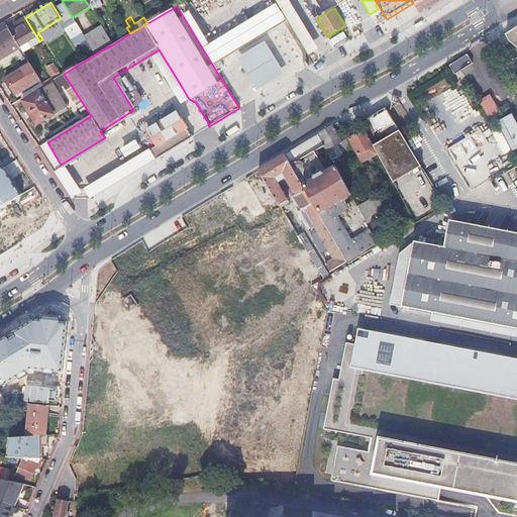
[(6,26),(9,30),(19,47),(27,42),(36,36),(25,18),(24,17),(15,23),(13,24),(12,23),(6,26)]
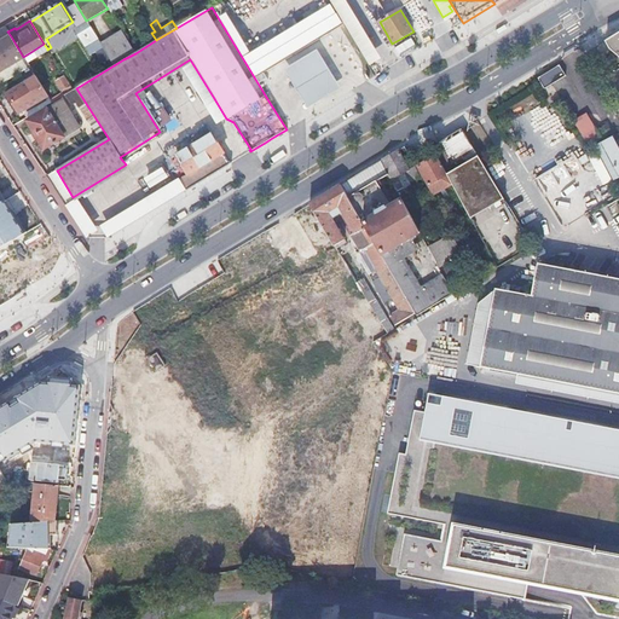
[(85,47),(98,40),(88,23),(75,32),(85,47)]
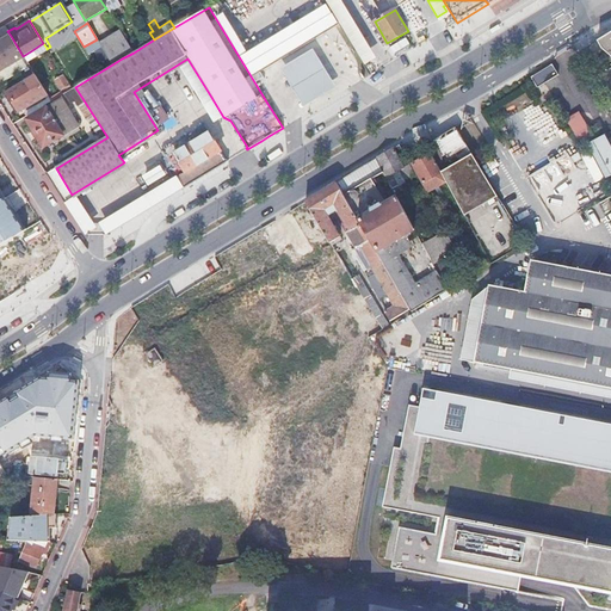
[(610,34),(594,44),(610,57),(610,34)]
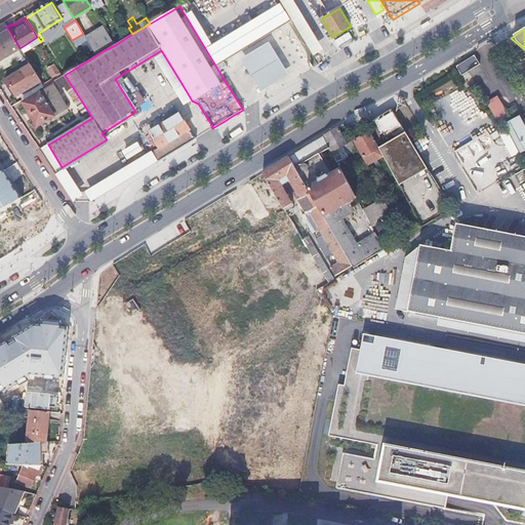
[(103,48),(105,50),(115,45),(110,38),(109,39),(104,30),(88,40),(95,52),(103,48)]
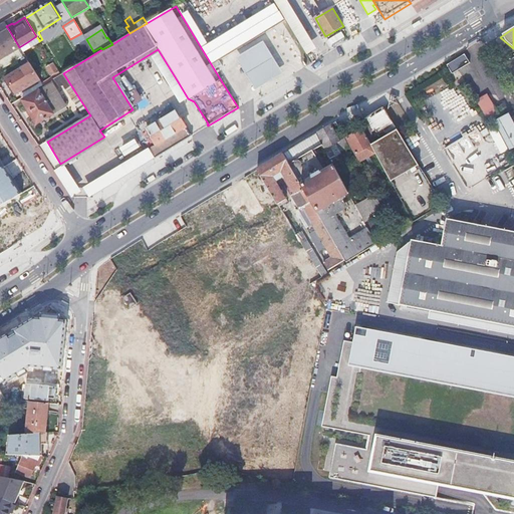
[(0,68),(0,70),(24,55),(19,47),(9,30),(0,35),(0,68)]
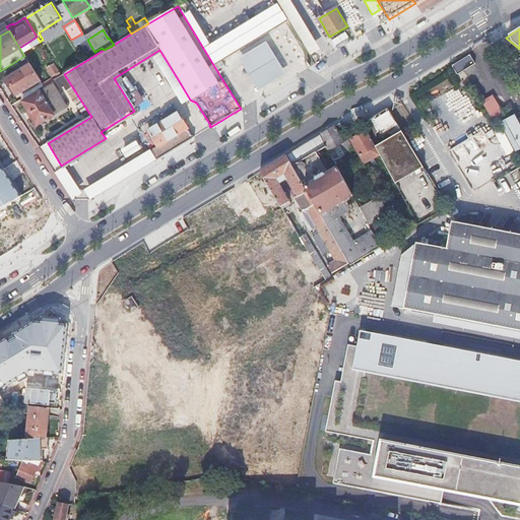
[(37,37),(27,43),(30,47),(40,41),(37,37)]
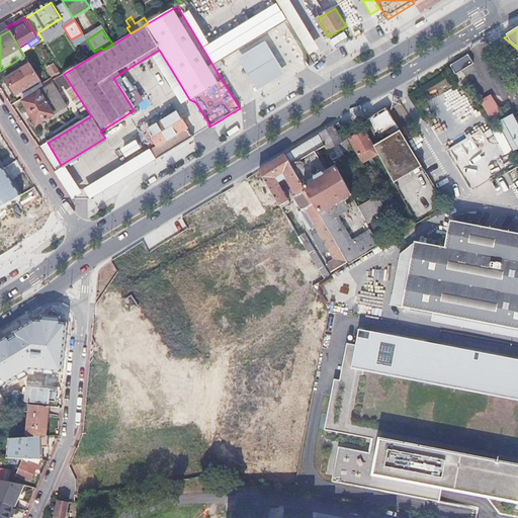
[(283,79),(263,47),(238,62),(257,94),(283,79)]
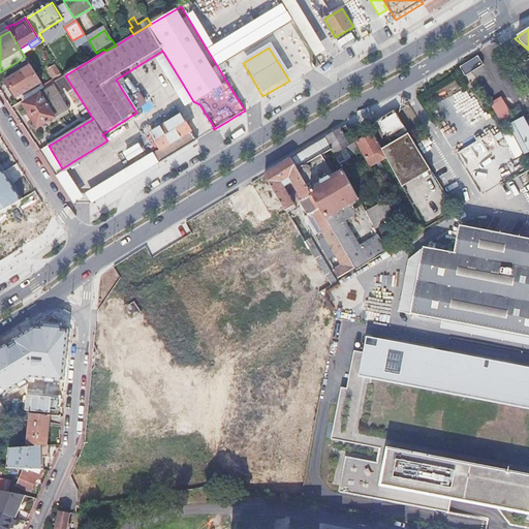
[(17,97),(40,82),(30,65),(6,81),(17,97)]
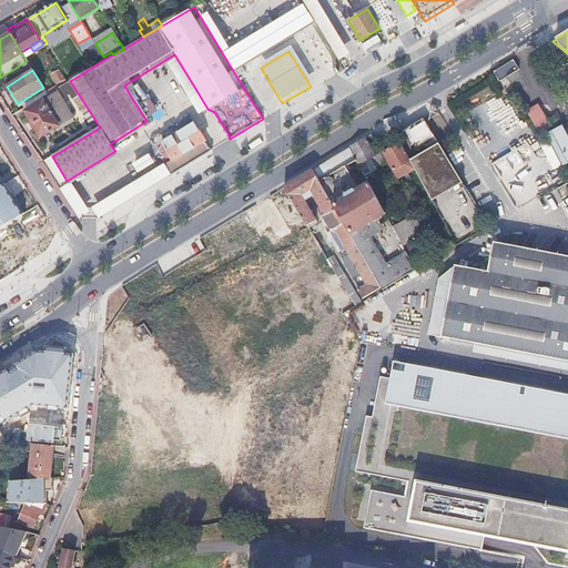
[(63,80),(58,71),(51,74),(57,84),(63,80)]
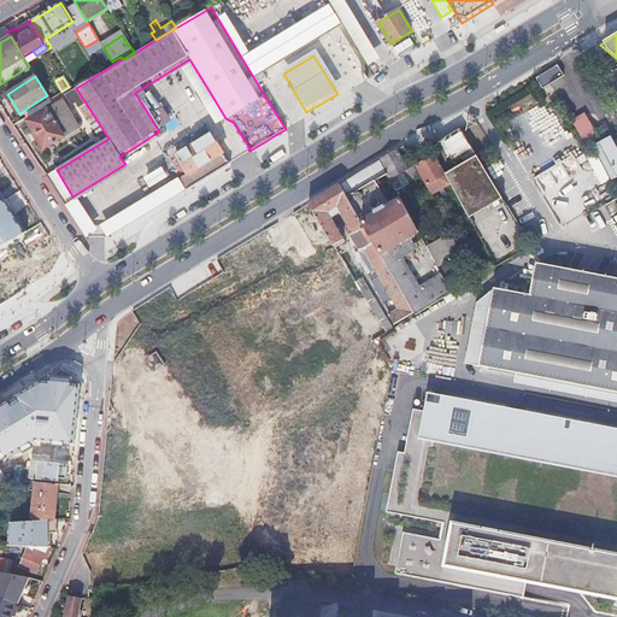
[(547,106),(563,98),(553,80),(538,87),(547,106)]
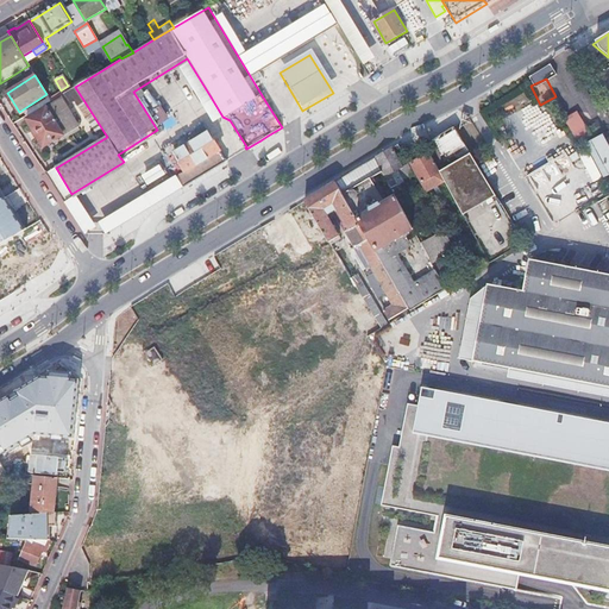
[(75,100),(101,140),(107,137),(75,87),(71,89),(69,90),(75,100)]
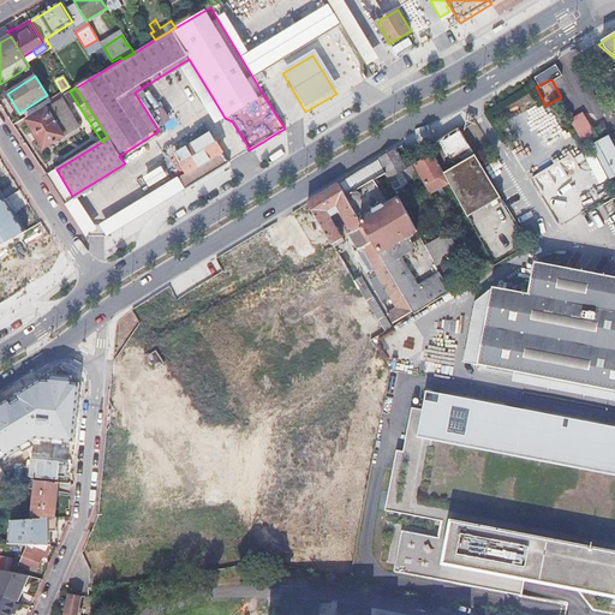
[(72,103),(76,101),(70,91),(66,94),(72,103)]
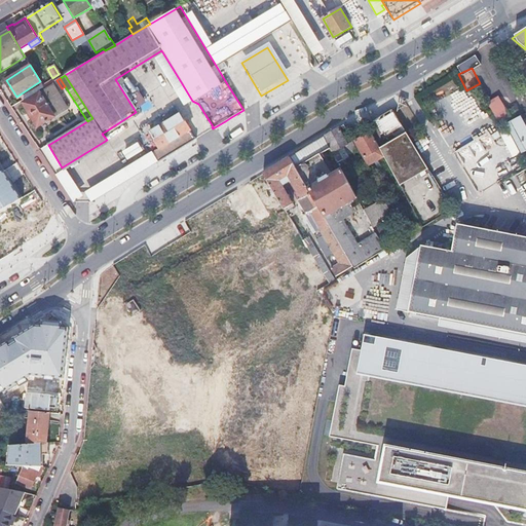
[(44,87),(38,90),(40,94),(23,103),(38,127),(68,110),(51,83),(44,87)]
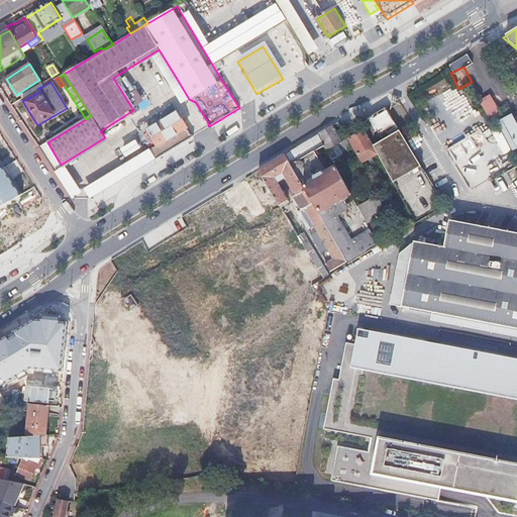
[(443,118),(478,116),(478,104),(464,104),(464,88),(442,89),(443,118)]
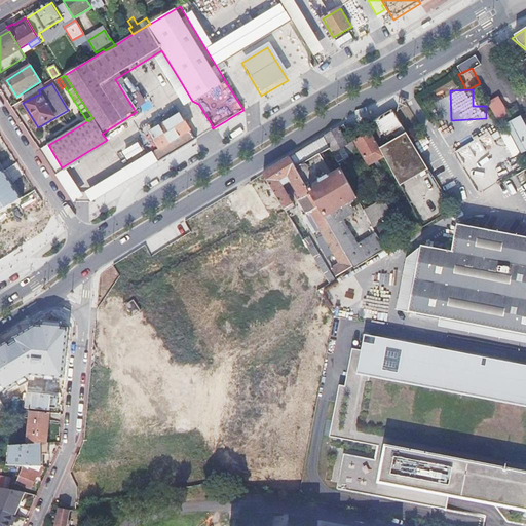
[(138,130),(157,162),(196,139),(195,137),(194,137),(176,107),(138,130)]
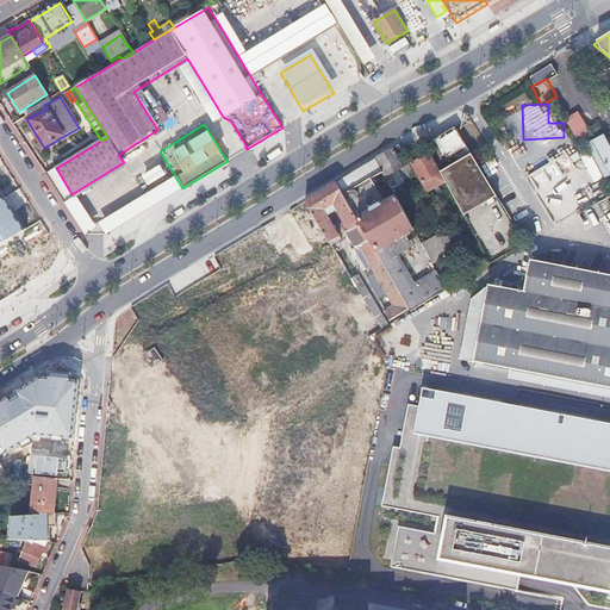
[(578,130),(586,145),(602,137),(602,136),(597,126),(590,130),(586,125),(578,130)]
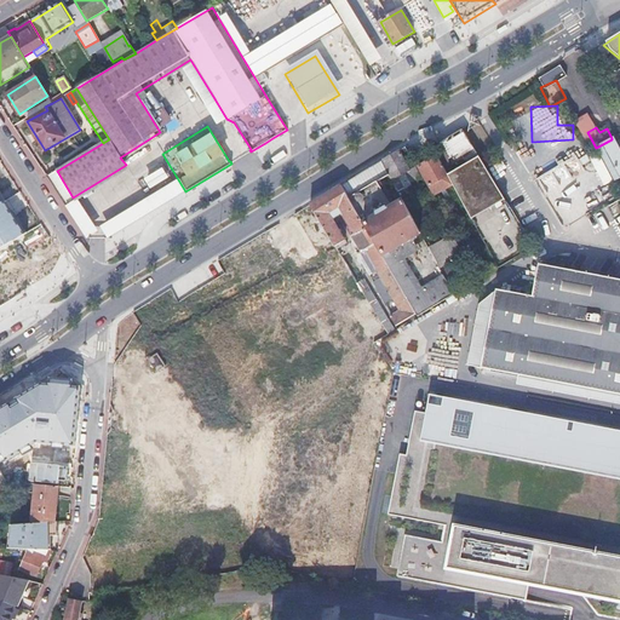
[(475,228),(510,210),(486,168),(463,131),(432,149),(437,158),(441,165),(453,158),(459,167),(454,170),(458,176),(449,181),(453,185),(475,228)]
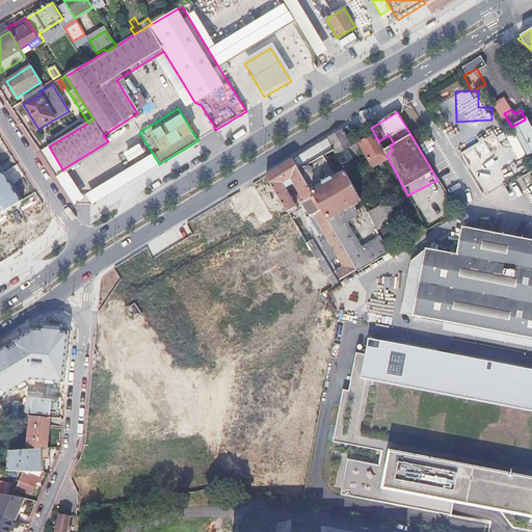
[(508,128),(511,127),(504,113),(500,115),(508,128)]
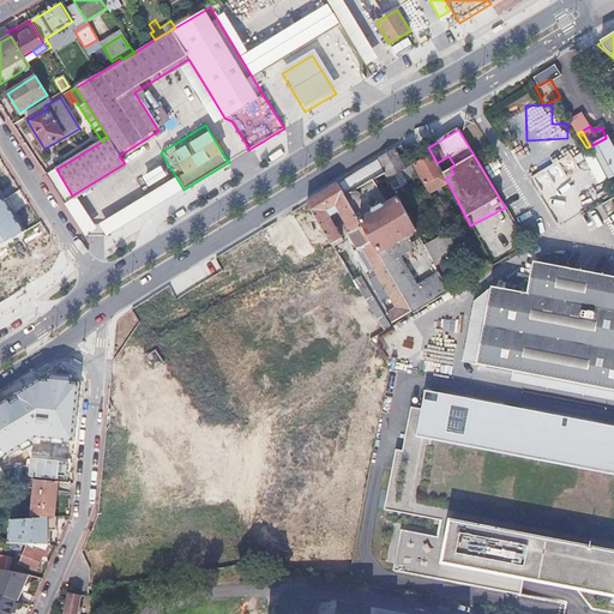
[(608,180),(613,176),(613,155),(605,138),(591,146),(608,180)]
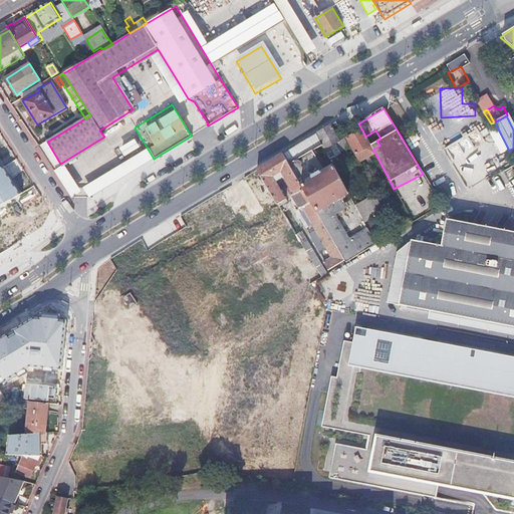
[(345,140),(341,134),(336,122),(316,135),(322,145),(330,160),(335,157),(330,148),(335,145),(340,153),(349,148),(345,140)]
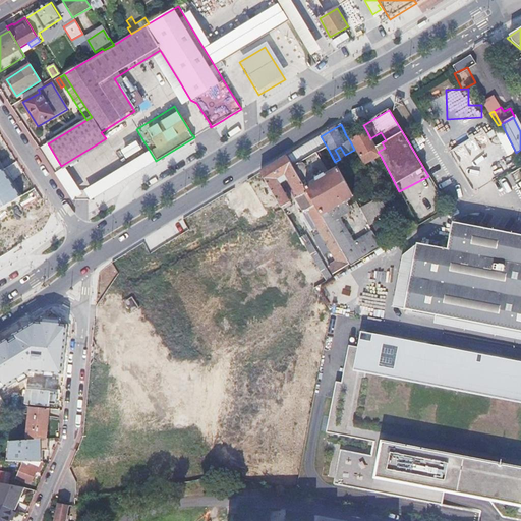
[(370,138),(367,132),(352,140),(360,157),(377,148),(370,138)]
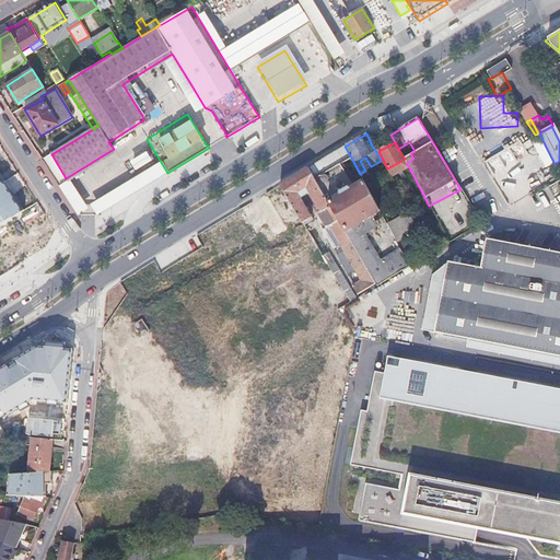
[(351,158),(345,147),(335,153),(341,164),(351,158)]
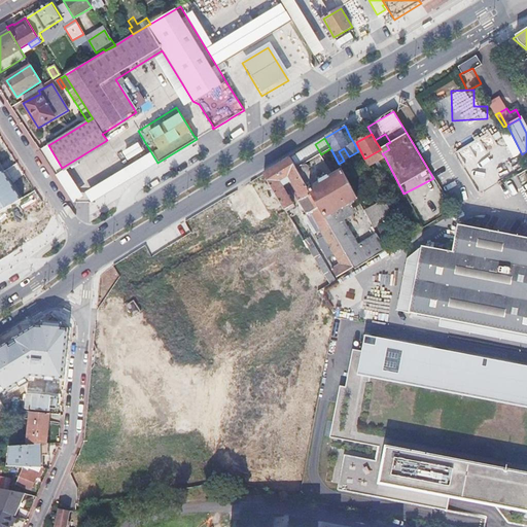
[(129,162),(145,152),(140,144),(124,152),(129,162)]
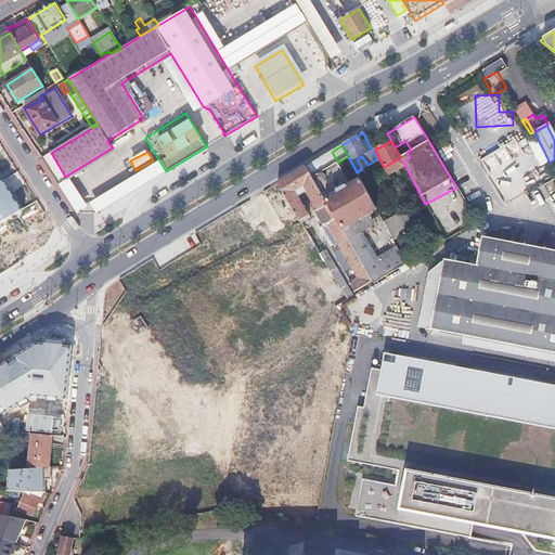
[(332,152),(306,168),(348,241),(364,269),(372,282),(374,284),(385,278),(407,265),(402,257),(398,249),(377,261),(361,233),(375,226),(370,215),(377,210),(361,181),(352,186),(338,163),(332,152)]
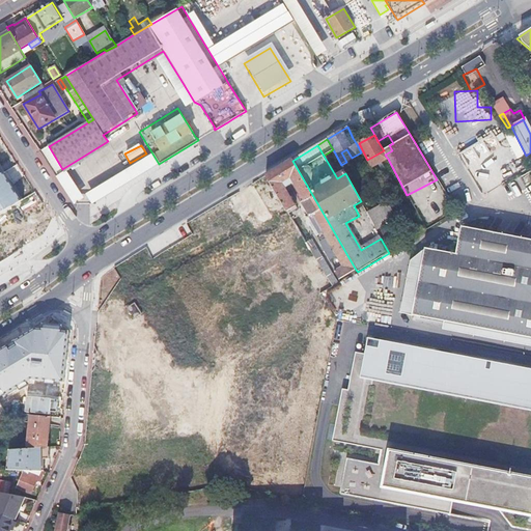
[(479,156),(484,154),(483,149),(468,155),(473,169),(482,165),(479,156)]
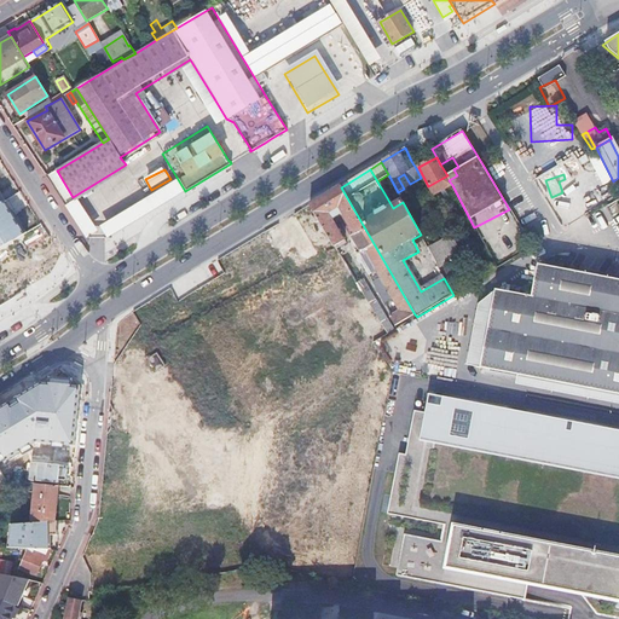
[(434,195),(452,185),(449,180),(447,175),(428,186),(434,195)]
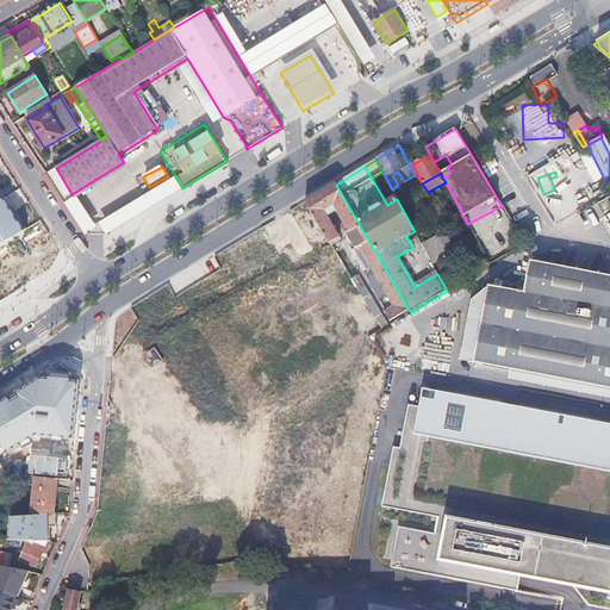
[(336,185),(305,203),(315,218),(317,222),(329,243),(330,243),(331,246),(342,240),(328,217),(334,213),(337,218),(341,216),(347,226),(343,229),(356,249),(359,248),(375,277),(378,280),(371,285),(379,299),(386,294),(392,306),(384,312),(390,322),(409,310),(400,296),(383,265),(336,185)]
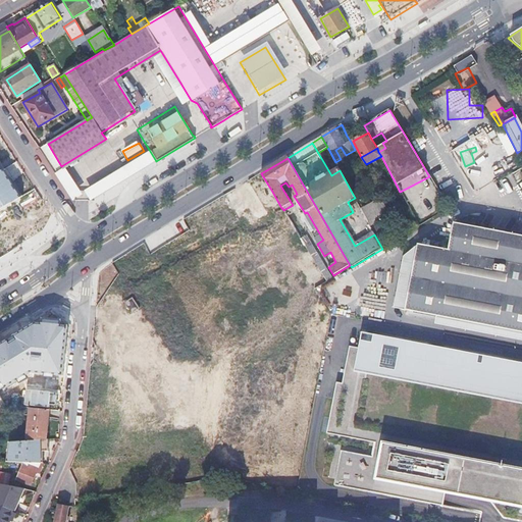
[(20,198),(2,171),(0,172),(0,191),(0,192),(9,205),(12,203),(20,198)]
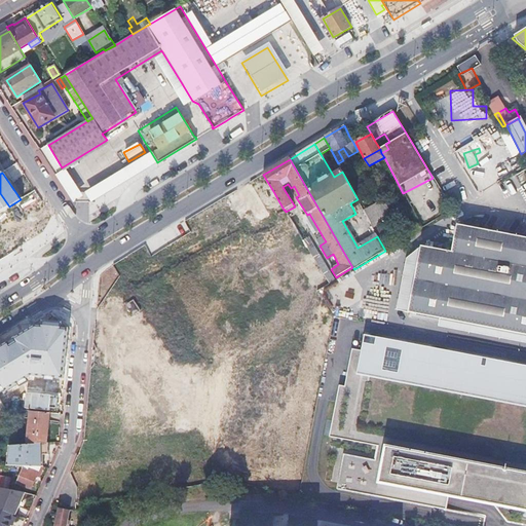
[(294,186),(291,188),(296,197),(299,195),(294,186)]
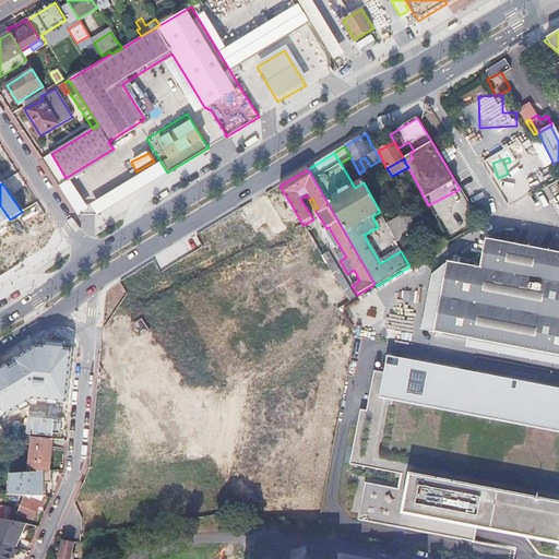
[(396,242),(417,230),(408,214),(387,226),(396,242)]
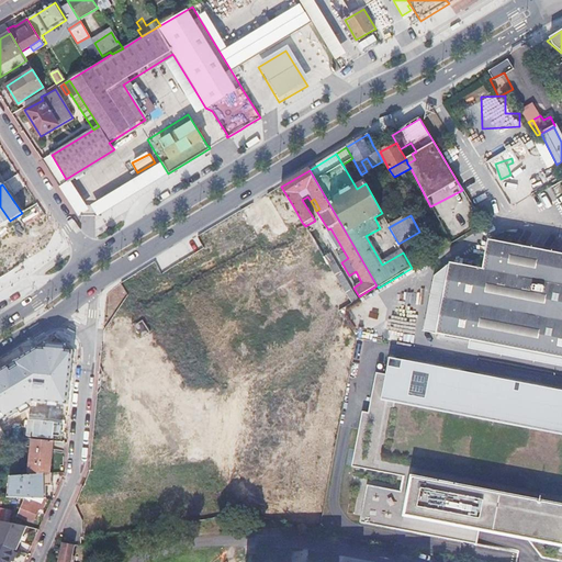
[(310,237),(301,243),(305,250),(298,255),(306,269),(323,259),(310,237)]
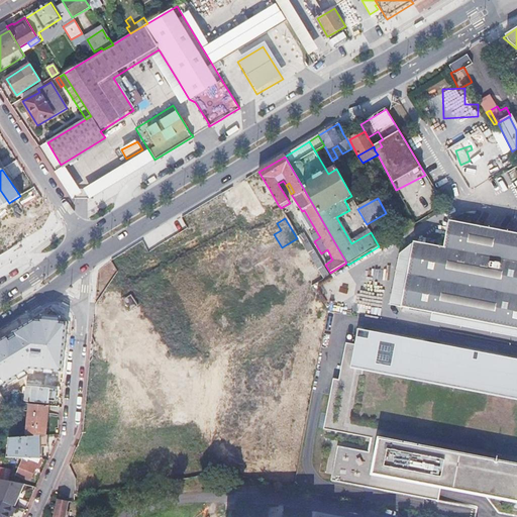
[(397,226),(401,232),(415,224),(411,218),(397,226)]
